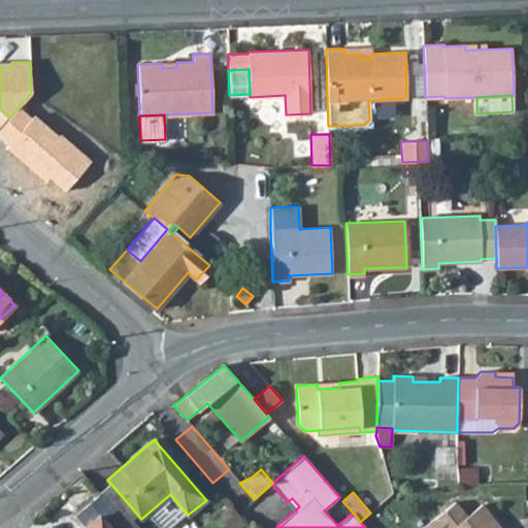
[(223,514),(232,505),(224,495),(215,503),(223,514)]
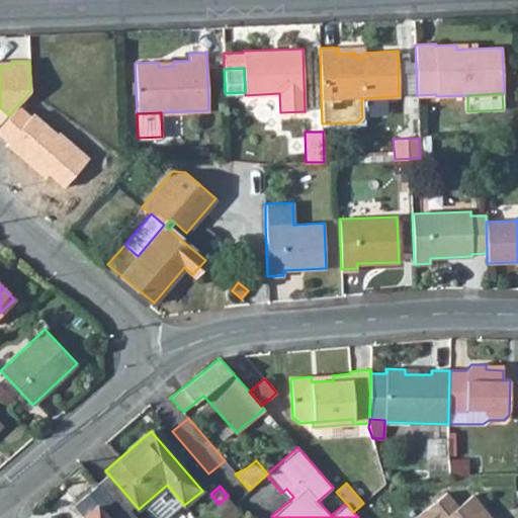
[(458,507),(446,492),(414,517),(491,517),(472,495),(458,507)]
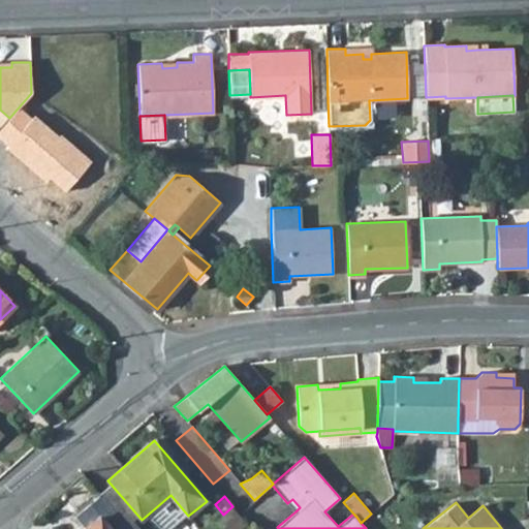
[(231,528),(241,528),(247,524),(234,507),(222,518),(231,528)]
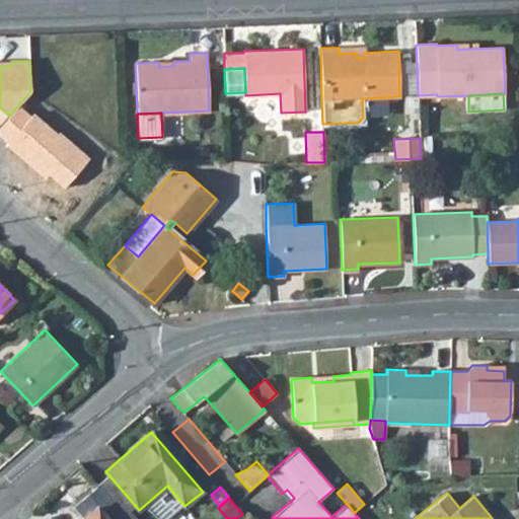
[(106,518),(96,506),(80,518),(106,518)]
